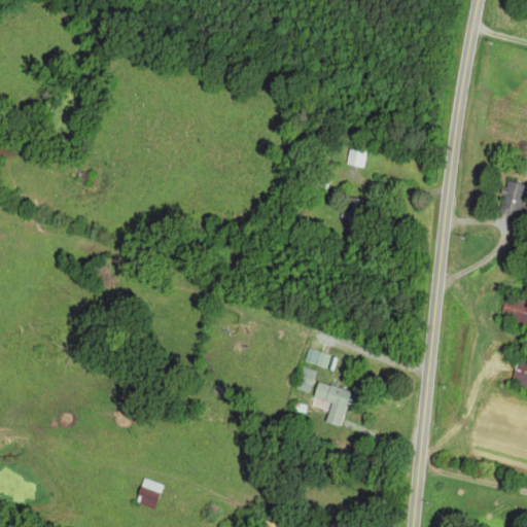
[(363,167),(366,151),(349,148),(347,164),(363,167)]
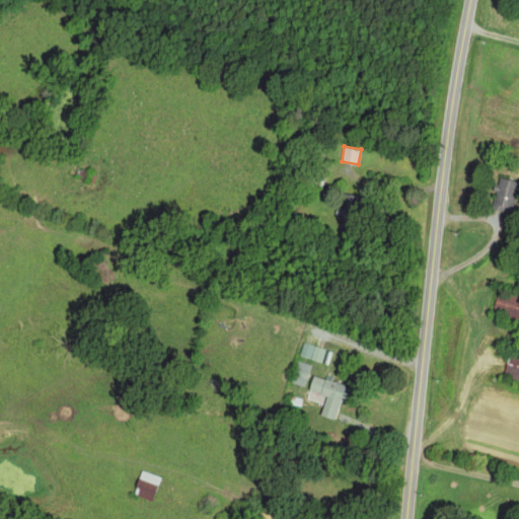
[(489,210),(509,214),(515,181),(496,177),(489,210)]
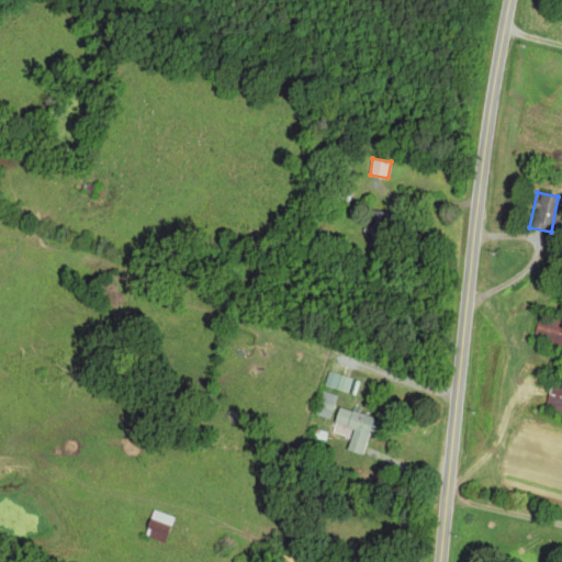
[(561,346),(561,323),(537,317),(531,338),(561,346)]
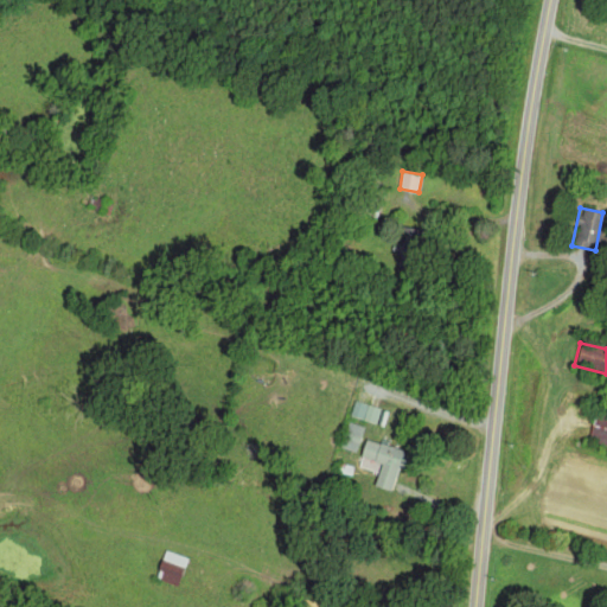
[(377,423),(382,408),(355,400),(350,415),(377,423)]
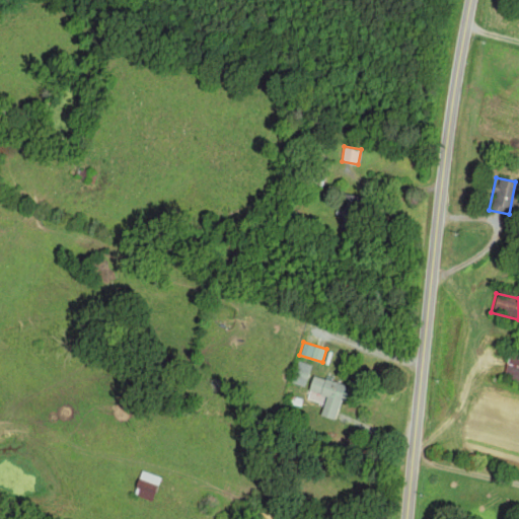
[(305,387),(312,364),(298,360),(291,382),(305,387)]
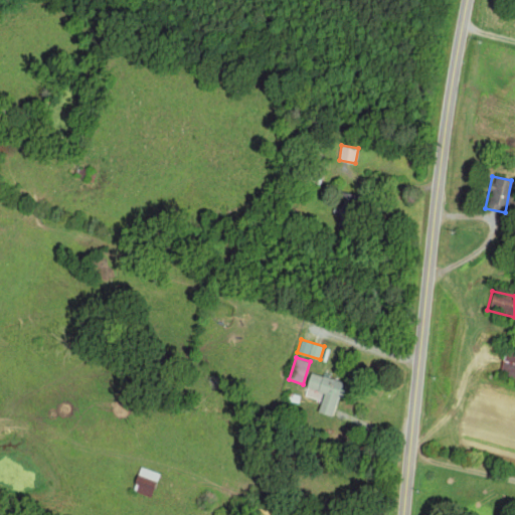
[(331,417),(342,382),(310,373),(306,387),(323,392),(317,412),(331,417)]
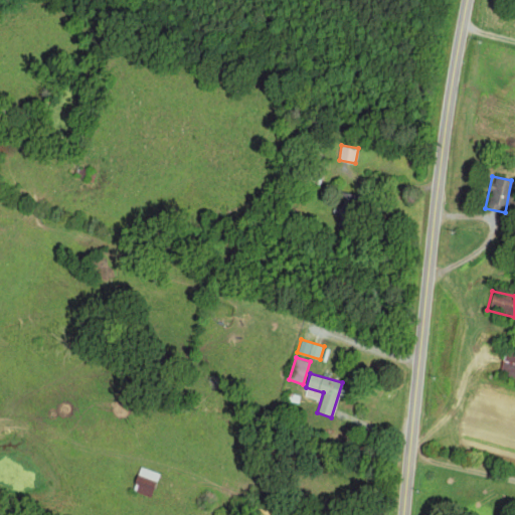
[(158,472),(138,466),(133,483),(138,484),(135,491),(150,496),(158,472)]
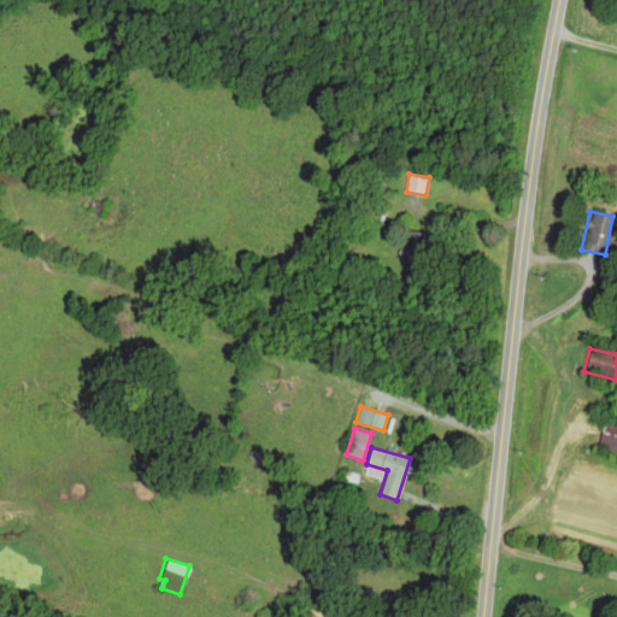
All buildings are outlined.
